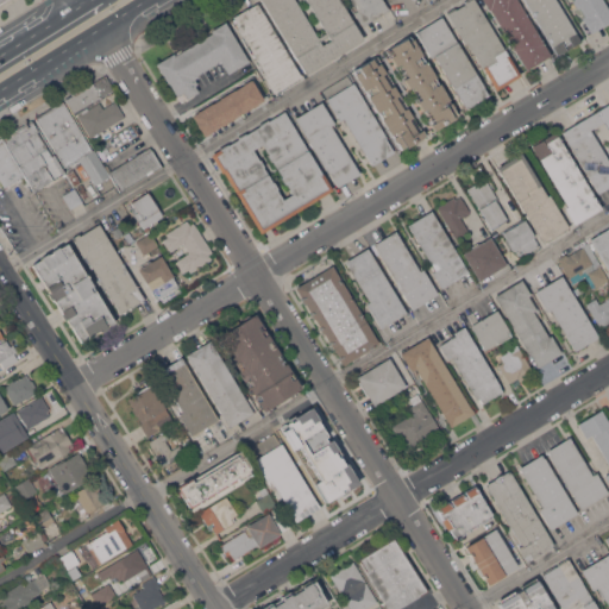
[(261,0),(340,0),(363,38),(306,74),(261,0)]
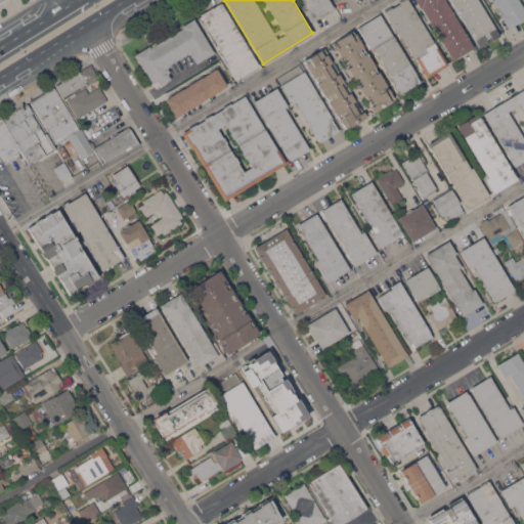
[(329,0),(334,8),(311,22),(304,10),(306,8),(301,0),(329,0)]
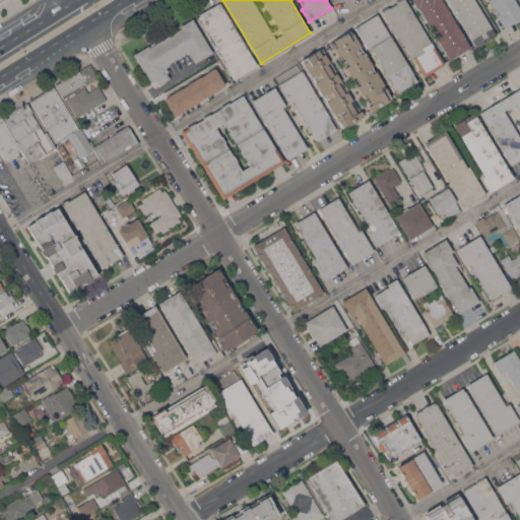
[(404,0),(444,64),(424,76),(399,36),(396,37),(381,11),(388,6),(389,7),(396,2),(398,0),(404,0)]
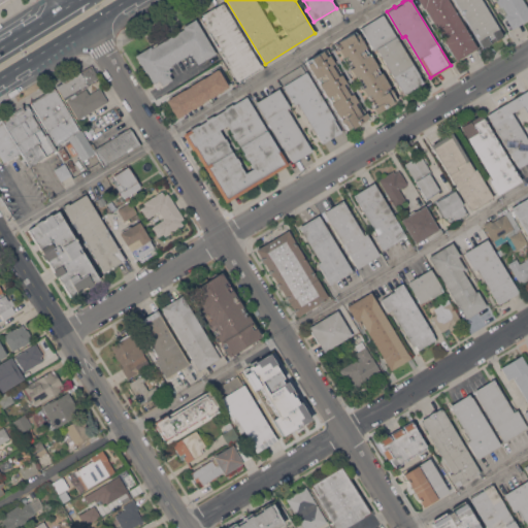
[(449,0),(477,47),(457,61),(424,7),(423,7),(419,0),(449,0)]
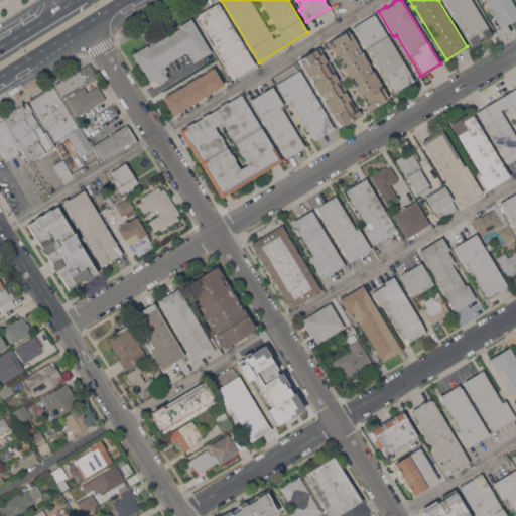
[(470,0),(491,34),(471,46),(442,0),(470,0)]
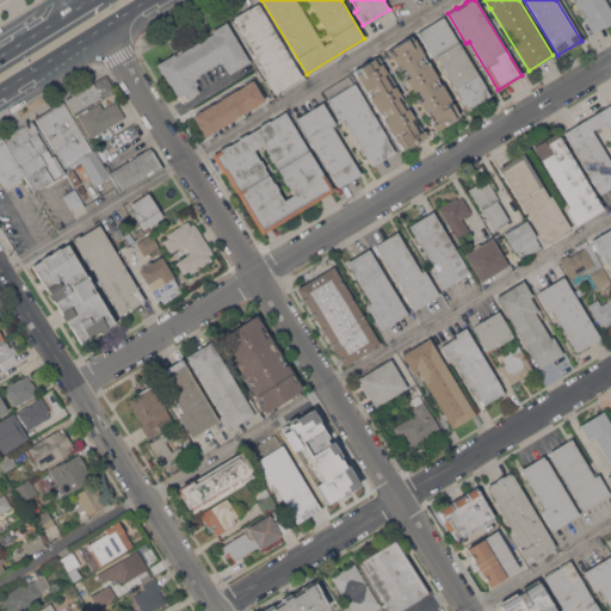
[(605,0),(610,10),(610,20),(592,32),(582,17),(586,16),(580,6),(578,7),(573,0),(605,0)]
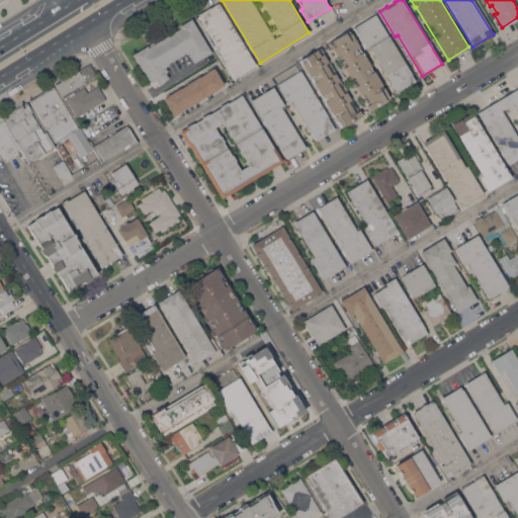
[(256,65),(252,67),(253,68),(237,78),(236,77),(233,79),(224,64),(226,63),(202,23),(203,23),(198,14),(218,2),(256,65)]
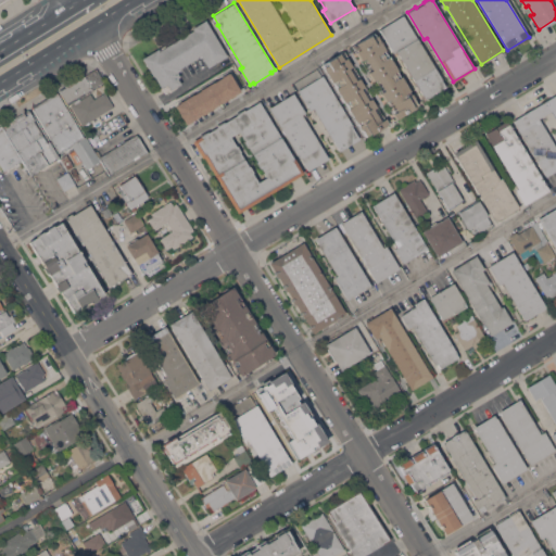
[(403,14),(445,86),(425,99),(395,50),(393,52),(379,28),(403,14)]
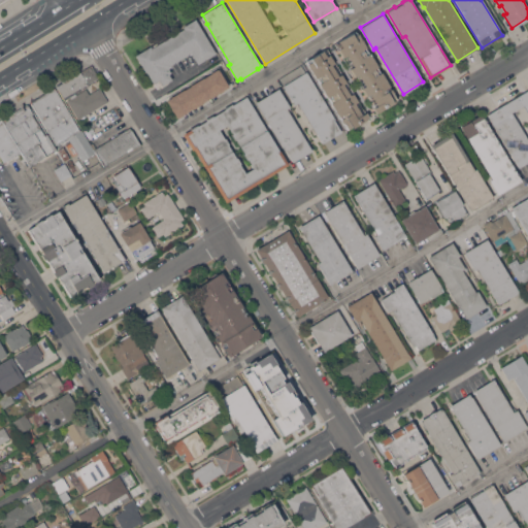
[(150,45),(151,47),(184,28),(182,26),(195,19),(216,53),(197,64),(190,53),(170,64),(171,66),(168,68),(170,72),(168,73),(171,79),(162,86),(161,85),(156,88),(146,71),(145,72),(135,55),(150,45)]
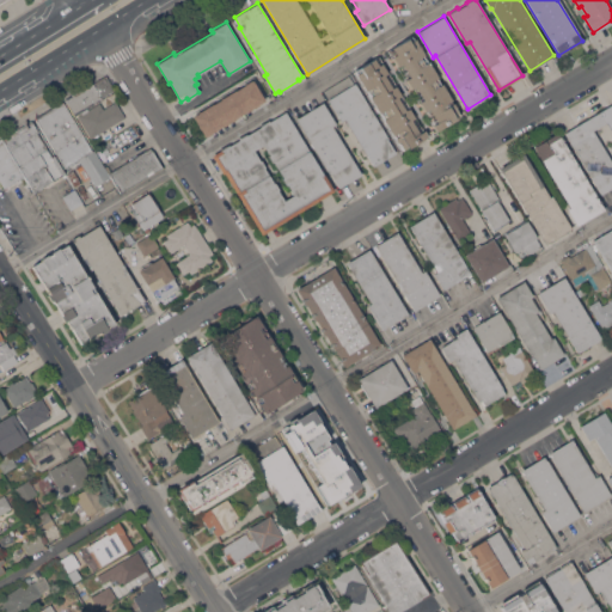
[(411,36),(412,38),(414,38),(459,114),(434,129),(387,50),(411,36)]
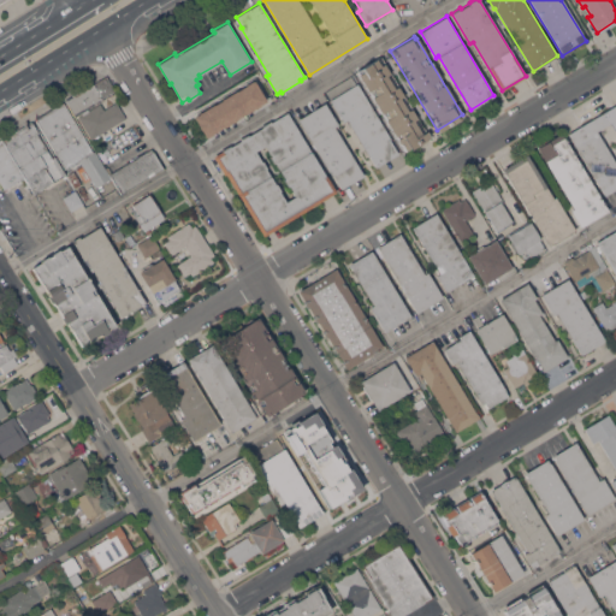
[(400,143),(396,138),(397,138),(396,136),(395,136),(385,119),(381,113),(372,98),(372,96),(368,90),(367,90),(357,75),(359,73),(356,71),(381,55),(427,134),(434,129),(436,131),(428,136),(430,137),(410,149),(409,147),(404,149),(400,143)]
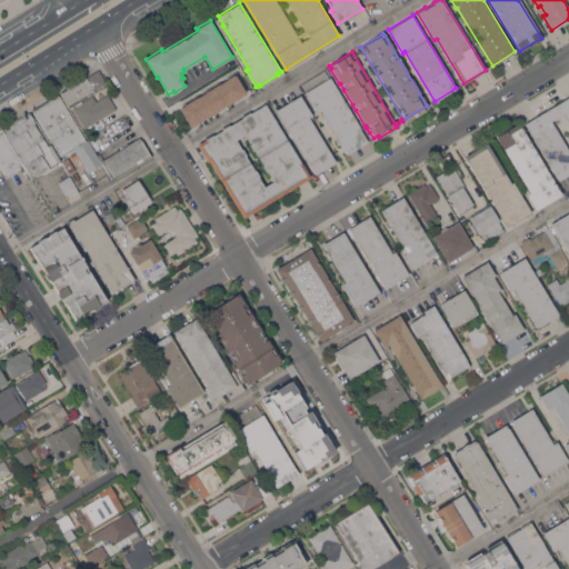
[(107,83),(80,99),(81,101),(92,95),(96,101),(108,95),(116,109),(83,128),(71,107),(76,105),(75,103),(69,107),(60,92),(98,69),(102,77),(107,83)]
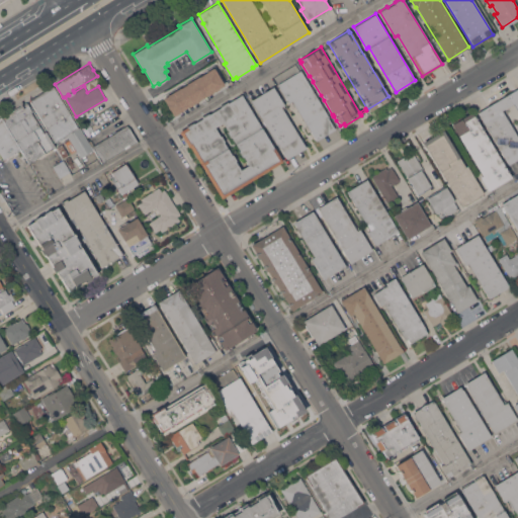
[(211,64),(224,83),(176,113),(164,94),(198,73),(211,64)]
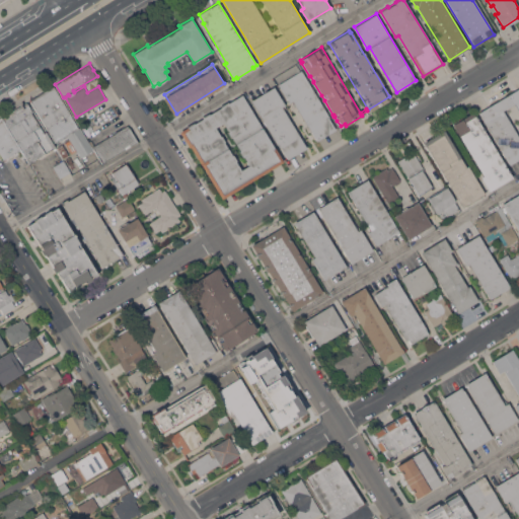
[(295,64),(299,70),(300,70),(328,118),(335,129),(316,140),(292,100),(290,101),(275,76),(295,64)]
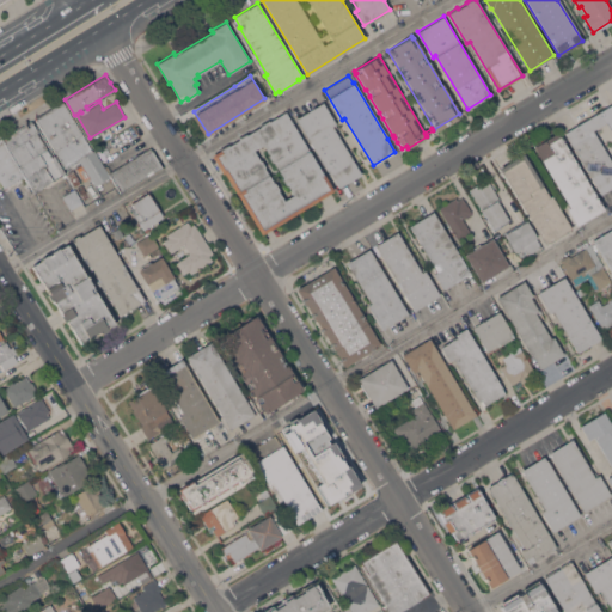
[(323,102),(336,123),(332,126),(361,175),(340,188),(331,173),(329,175),(295,118),(323,102)]
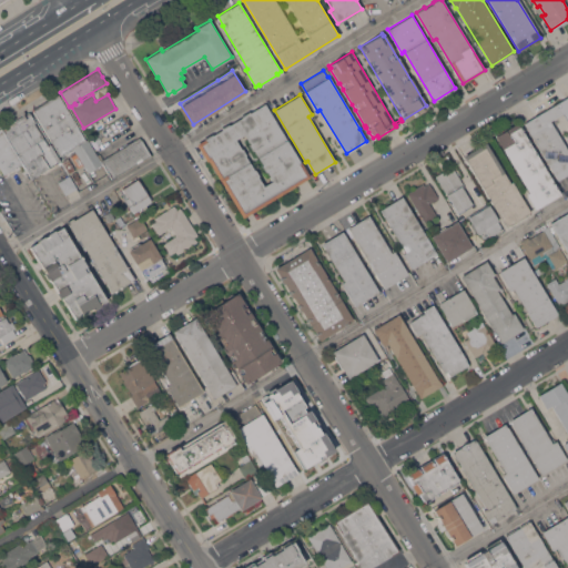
[(523,123),(567,94),(567,172),(557,180),(523,123)]
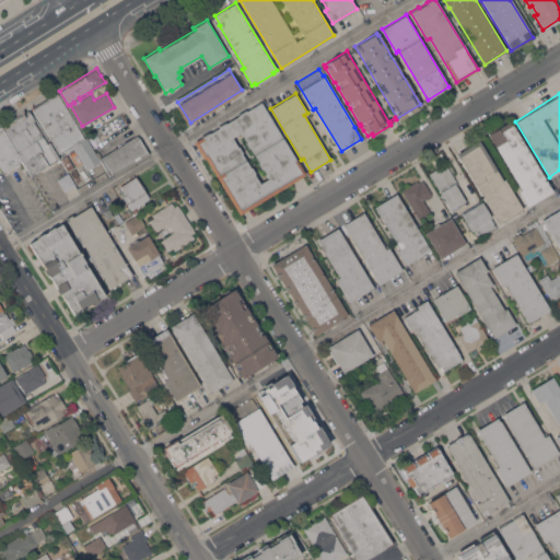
[(59,153),(33,109),(58,94),(100,162),(86,170),(72,146),(59,153)]
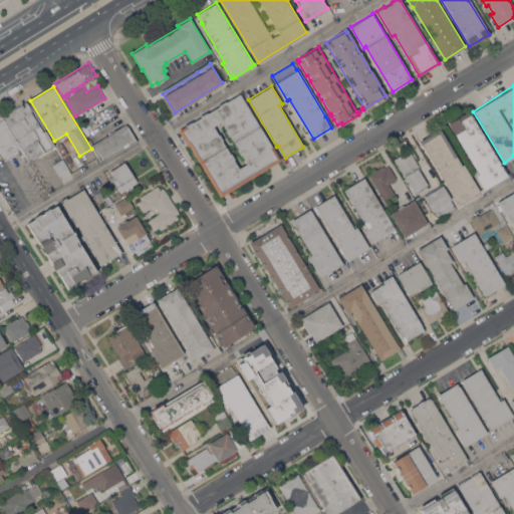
[(189,146),(187,146),(178,131),(186,125),(185,125),(192,120),(193,121),(201,116),(200,115),(207,111),(207,112),(219,105),(219,104),(225,100),(226,101),(239,93),(280,160),(220,197),(189,146)]
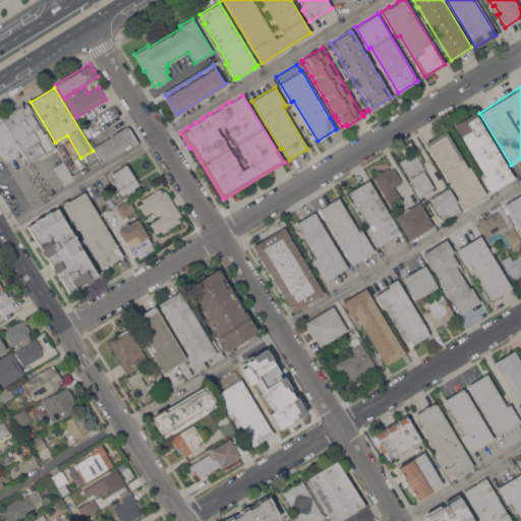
[(2,119),(27,104),(33,112),(32,113),(44,133),(46,131),(55,147),(30,164),(2,119)]
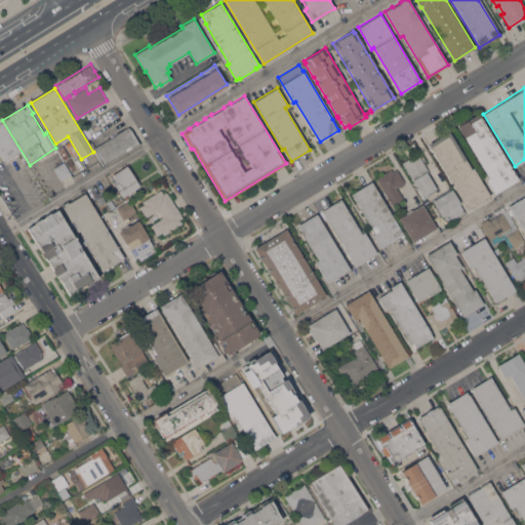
[(495,193),(486,178),(489,177),(457,125),(478,113),(518,178),(495,193)]
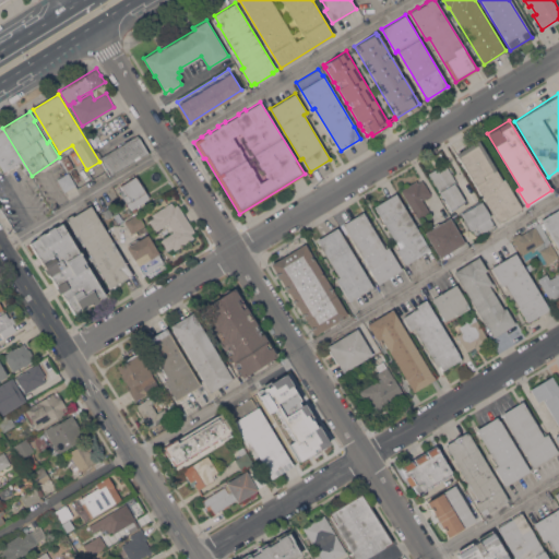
[(0,123),(2,128),(25,166),(22,168),(19,163),(3,171),(0,166),(0,123)]
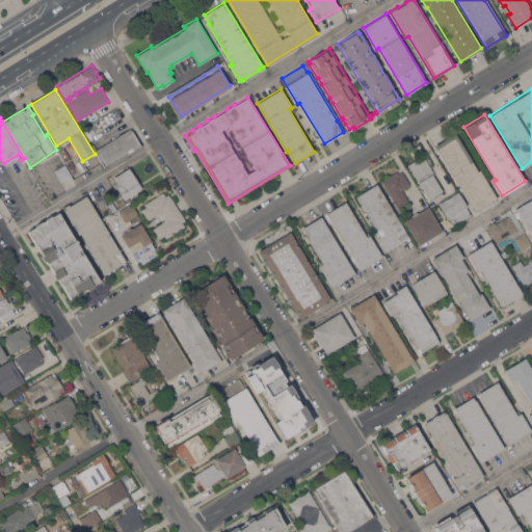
[(95,150),(131,128),(140,144),(105,167),(95,150)]
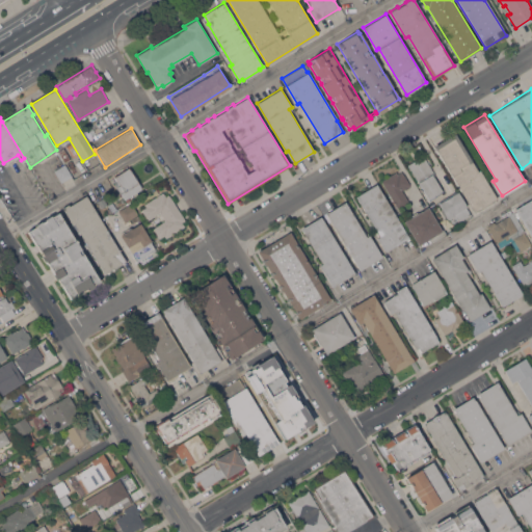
[(491,201),(493,203),(478,212),(477,210),(474,212),(434,145),(455,133),(478,170),(479,169),(497,197),(491,201)]
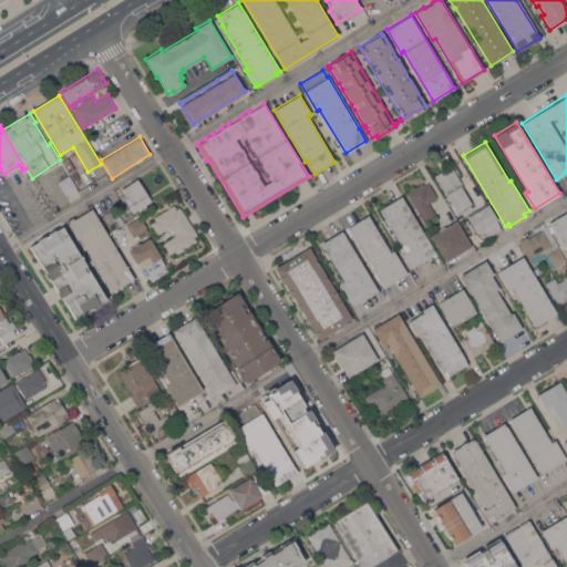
[(74,169),(69,173),(62,161),(68,157),(74,169)]
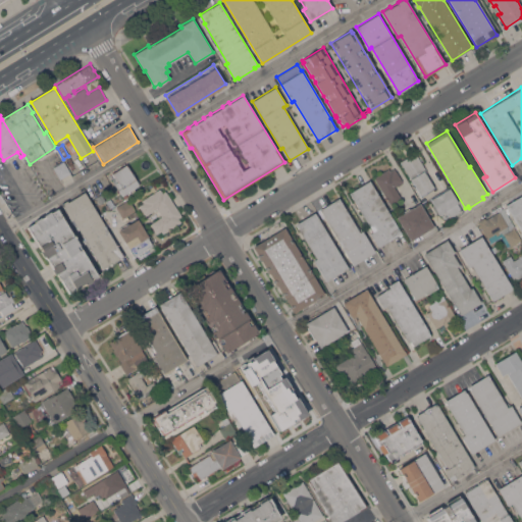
[(415,152),(427,170),(424,171),(433,187),(426,192),(426,193),(421,196),(400,161),(415,152)]
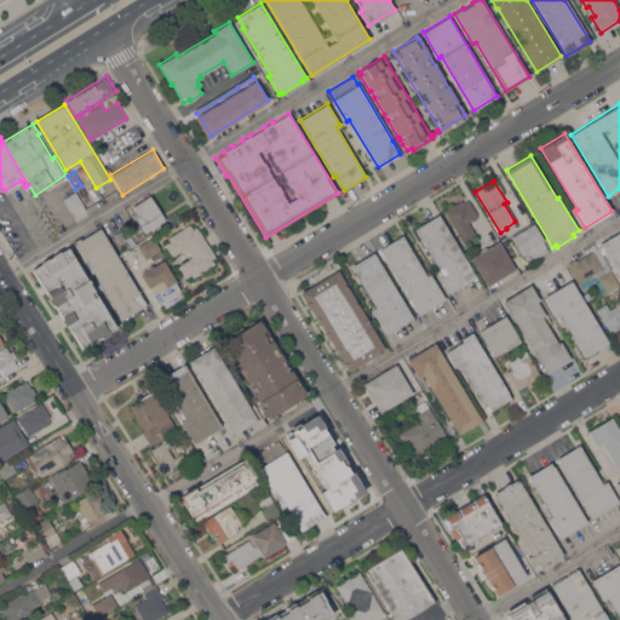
[(84,205),(72,212),(63,197),(75,190),(84,205)]
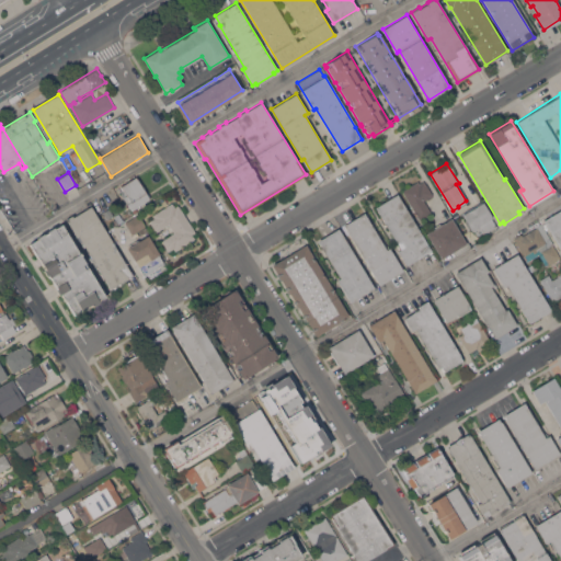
[(136,176),(150,198),(132,209),(127,203),(127,204),(121,194),(124,191),(121,186),(136,176)]
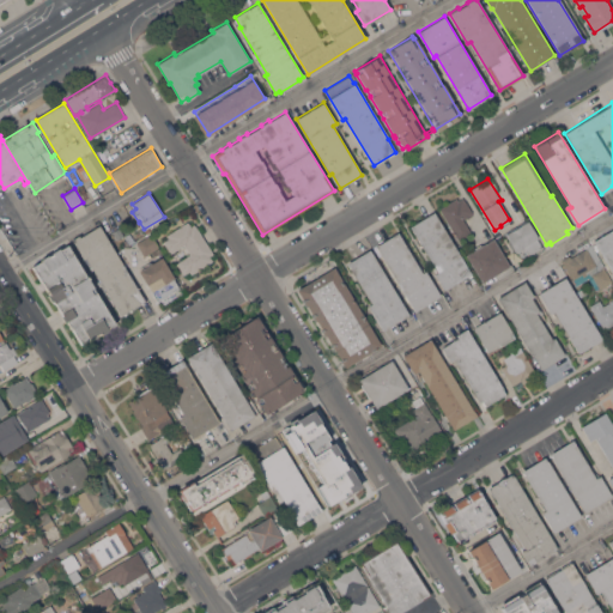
[(473,212),(472,213),(473,214),(467,218),(466,216),(462,218),(472,234),(460,242),(439,208),(456,198),(457,200),(463,196),(473,212)]
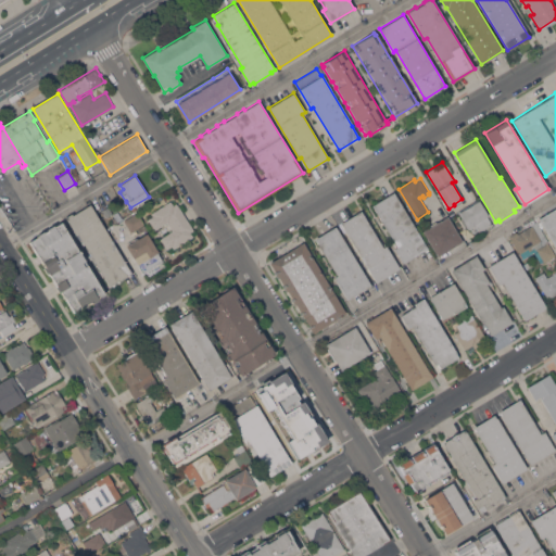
[(427,248),(402,263),(393,248),(396,247),(371,204),(393,191),(427,248)]
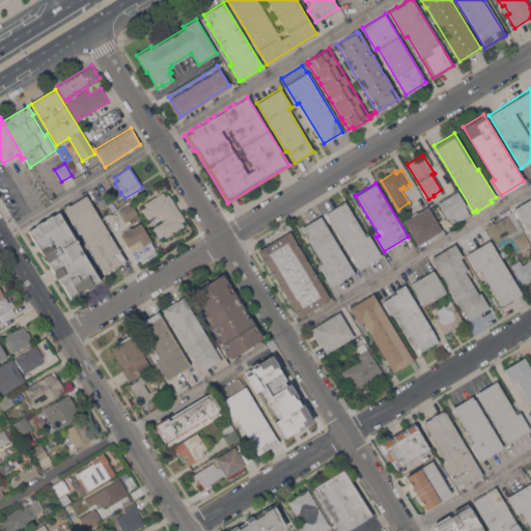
[(457,191),(466,205),(465,205),(470,214),(458,221),(453,213),(447,217),(438,202),(457,191)]
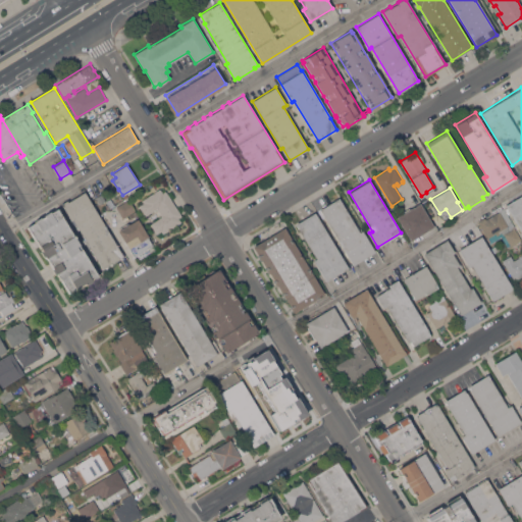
[(160,189),(162,193),(165,191),(181,216),(178,217),(181,221),(163,233),(161,230),(156,233),(150,223),(161,216),(156,208),(145,215),(139,205),(143,203),(142,200),(160,189)]
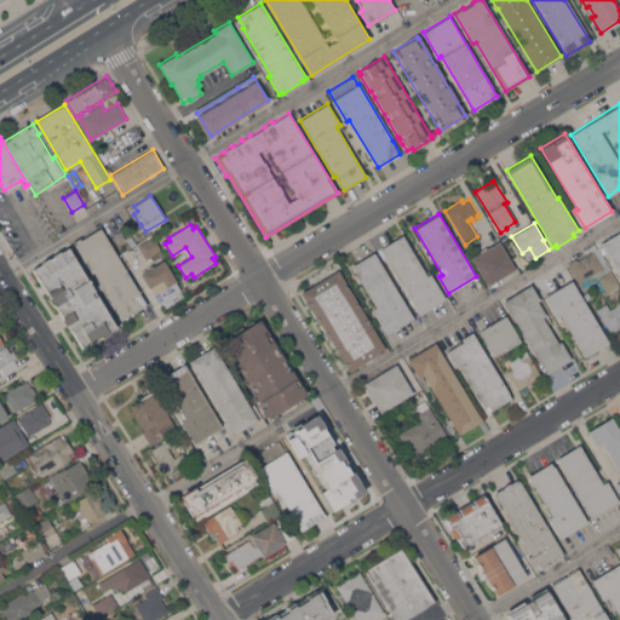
[(147,304),(122,319),(112,302),(110,302),(107,296),(108,294),(102,286),(101,287),(97,279),(98,279),(95,274),(93,275),(90,270),(92,269),(87,260),(85,262),(73,242),(80,237),(81,239),(101,228),(147,304)]
